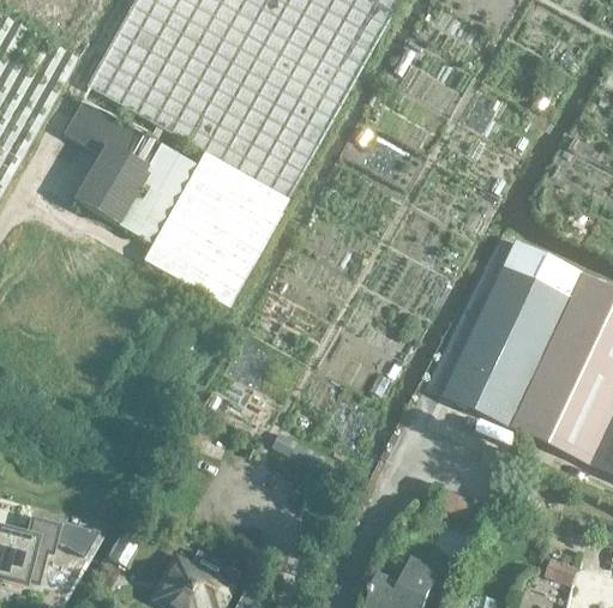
[(35,0),(31,6),(68,28),(83,0),(35,0)]
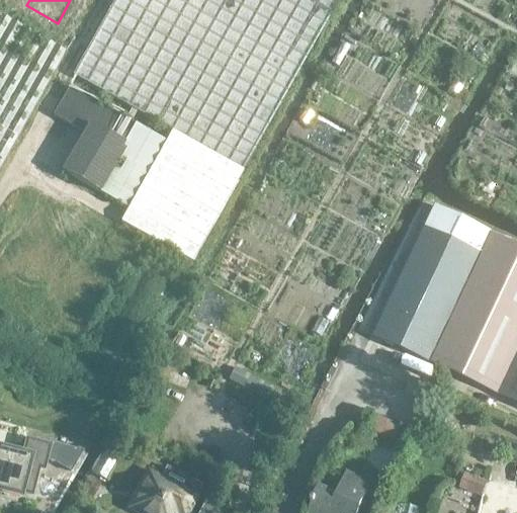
[(174,127),(167,139),(130,206),(122,218),(193,258),(244,167),(338,0),(113,0),(74,71),(174,127)]
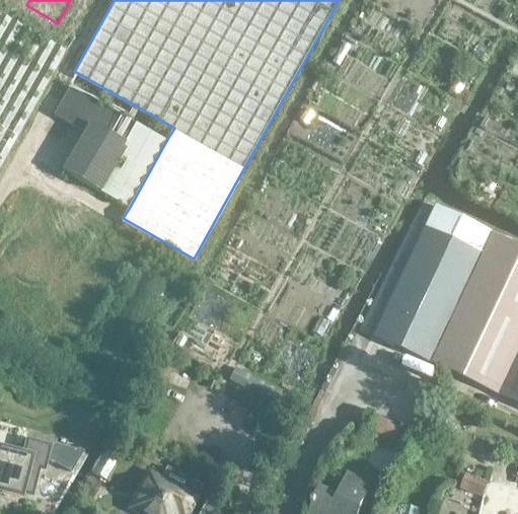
[(0,168),(68,49),(0,10),(0,168)]
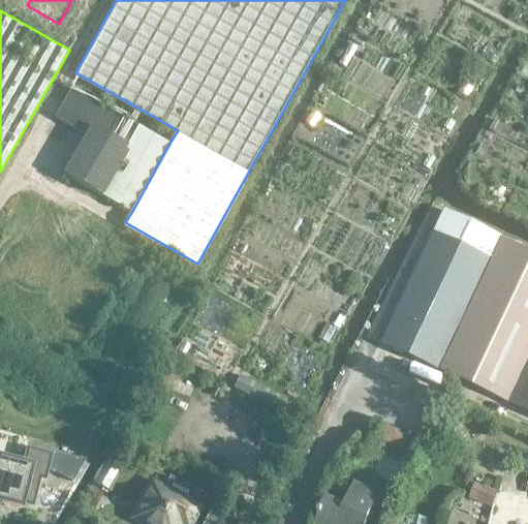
[(72,85),(55,114),(87,132),(64,172),(132,211),(171,142),(72,85)]
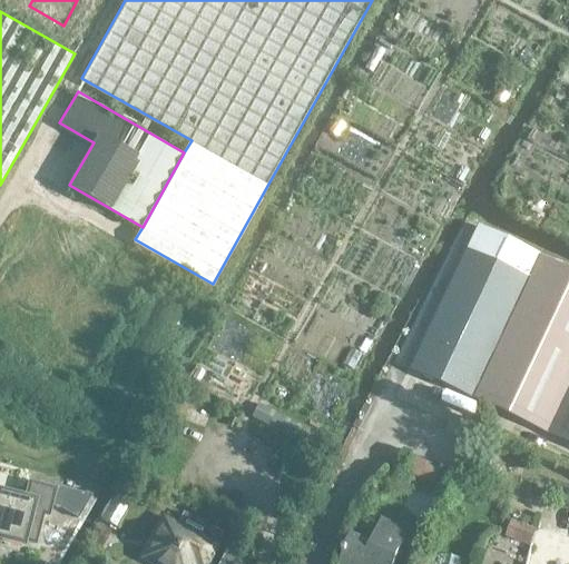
[(568,264),(481,223),(470,245),(413,366),(568,439),(568,264)]
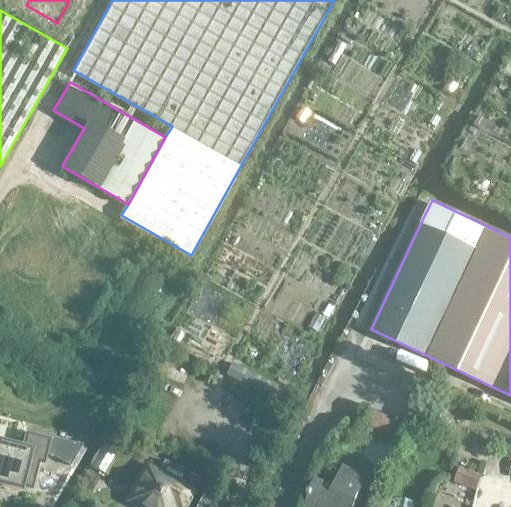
[(278,383),(233,359),(227,371),(272,396),(278,383)]
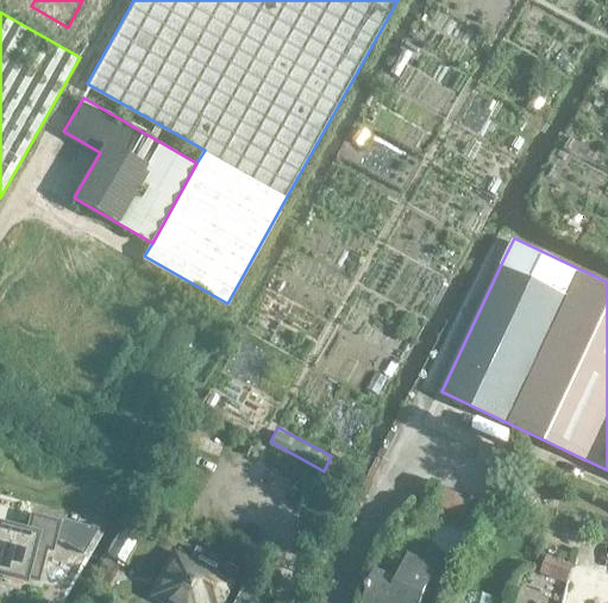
[(465,514),(474,495),(445,484),(437,502),(465,514)]
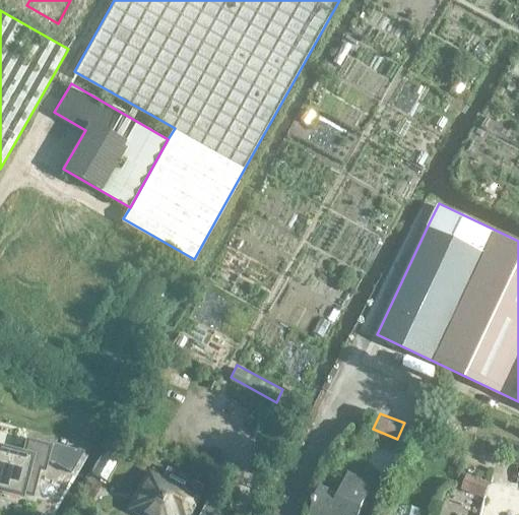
[(0,448),(0,488),(21,494),(22,490),(31,492),(39,465),(44,466),(47,457),(55,459),(72,469),(85,447),(54,439),(53,445),(28,439),(24,454),(0,448)]
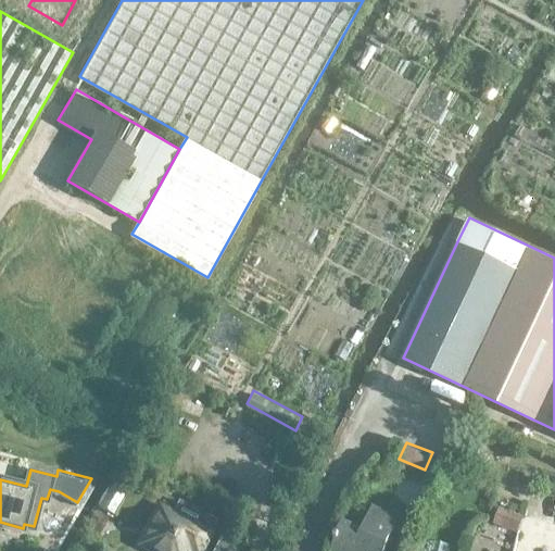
[(115,476),(100,503),(115,512),(130,485),(115,476)]
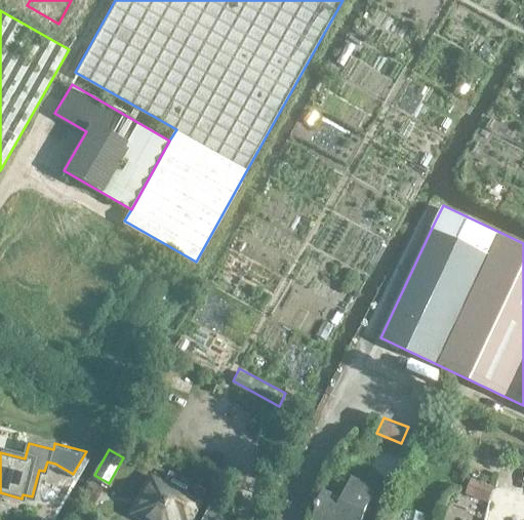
[(190,519),(206,489),(171,471),(166,482),(152,475),(132,512),(149,519),(178,519),(182,515),(190,519)]
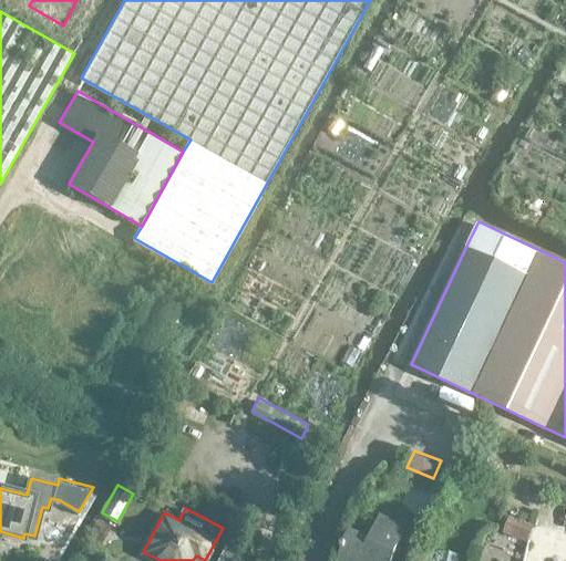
[(345,546),(339,560),(340,560),(392,560),(394,556),(392,554),(395,548),(398,549),(408,523),(382,512),(372,537),(352,529),(347,542),(345,541),(342,544),(345,546)]
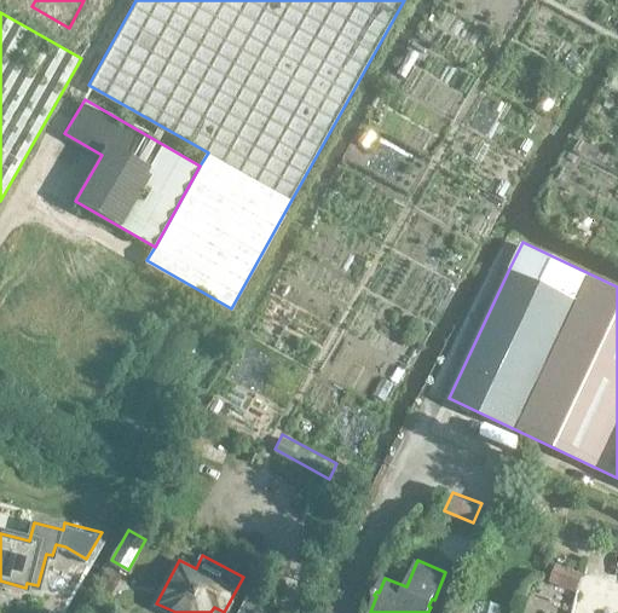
[(548,579),(577,590),(584,571),(555,560),(548,579)]
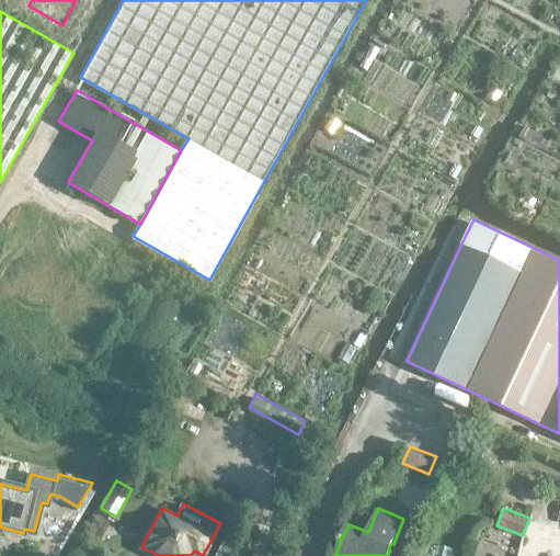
[(98,512),(87,530),(99,537),(110,520),(98,512)]
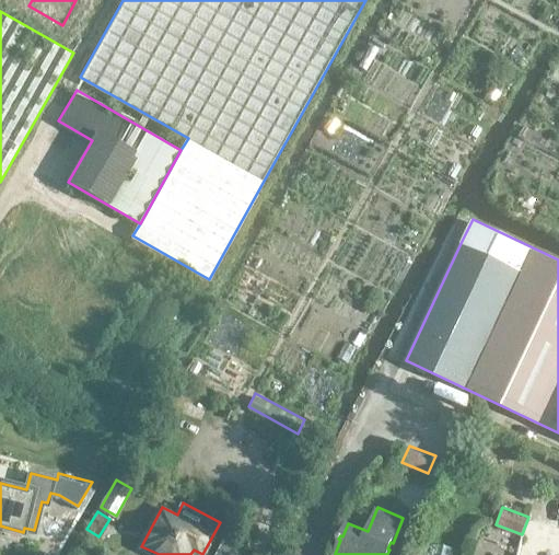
[(217,554),(240,554),(248,542),(229,531),(217,554)]
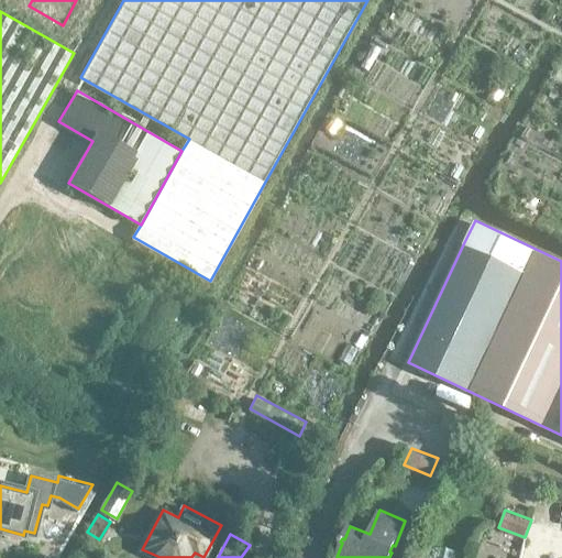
[(460,557),(463,550),(434,543),(430,557),(460,557)]
